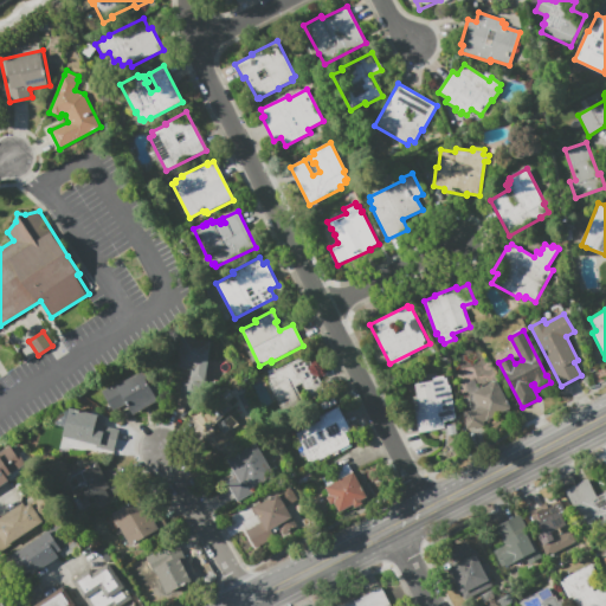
[(180,395),(182,378),(175,376),(181,337),(211,342),(207,362),(216,363),(213,379),(206,378),(202,397),(200,397),(199,399),(180,395)]
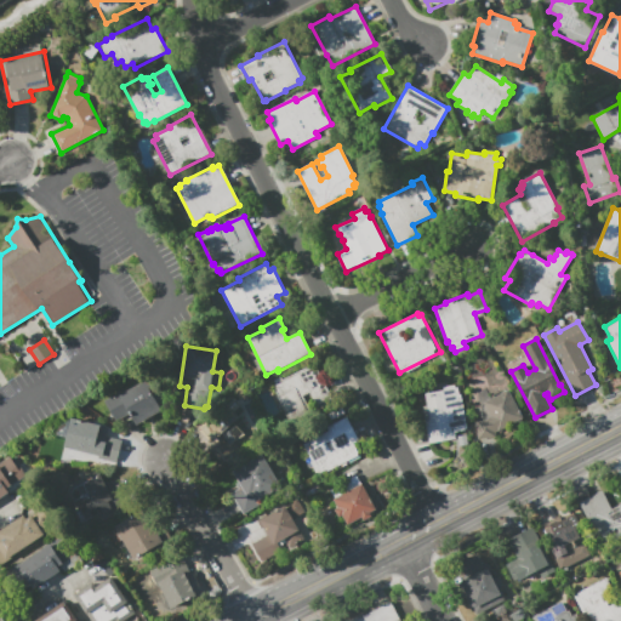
[(309,392),(302,396),(311,410),(307,412),(309,416),(291,426),(275,397),(278,397),(274,389),(277,387),(273,381),(280,377),(281,380),(314,363),(334,400),(318,409),(309,392)]
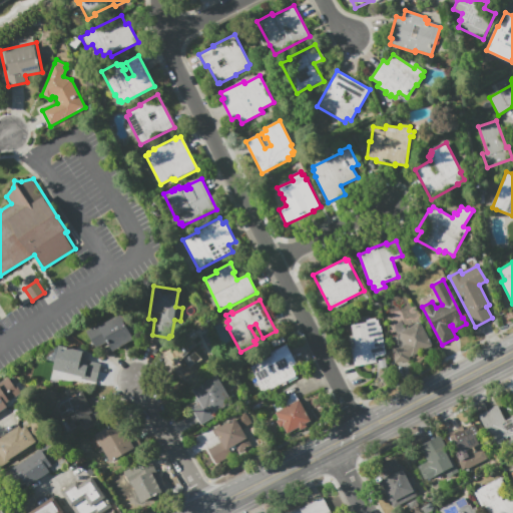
[(133,339),(112,351),(107,342),(96,349),(85,331),(99,323),(101,326),(125,312),(132,323),(126,326),(133,339)]
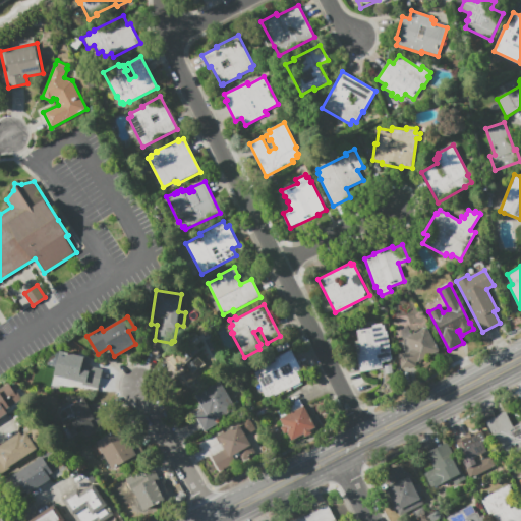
[(383,368),(360,371),(357,354),(356,354),(354,341),(358,341),(356,330),(372,328),(371,325),(382,323),(382,326),(387,326),(392,361),(382,363),(383,368)]
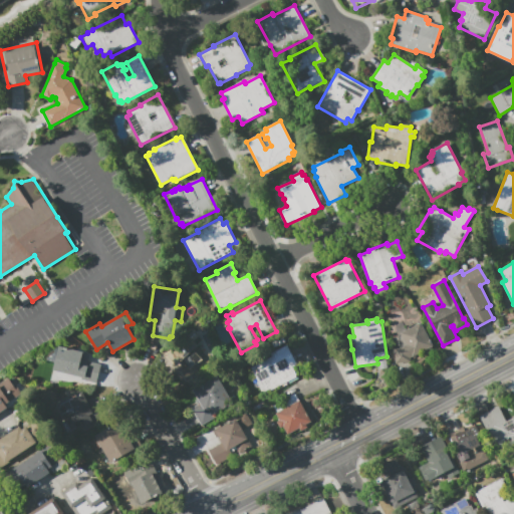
[(423,323),(433,347),(413,355),(414,356),(410,357),(410,359),(399,364),(393,350),(400,347),(407,344),(401,332),(423,323)]
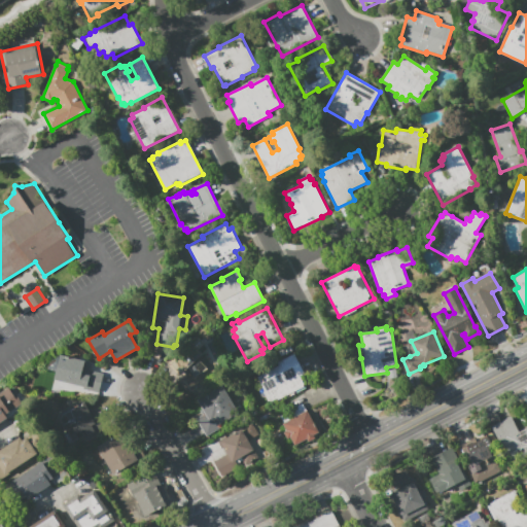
[(209,369),(196,377),(188,370),(184,374),(183,373),(179,376),(168,364),(180,351),(182,353),(200,337),(210,347),(199,359),(209,369)]
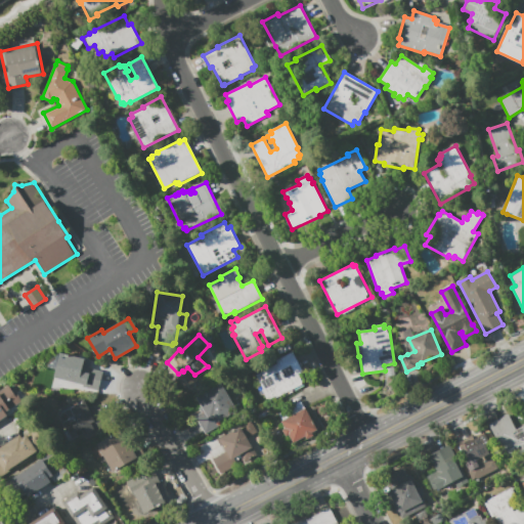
[(279,354),(277,350),(289,344),(291,348),(279,354)]
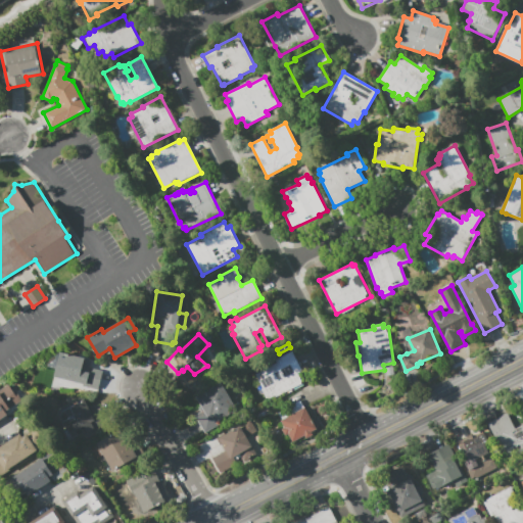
[(276,360),(292,351),(302,371),(297,374),(302,383),(276,396),(275,395),(271,397),(270,396),(267,398),(262,389),(264,388),(256,374),(278,363),(276,360)]
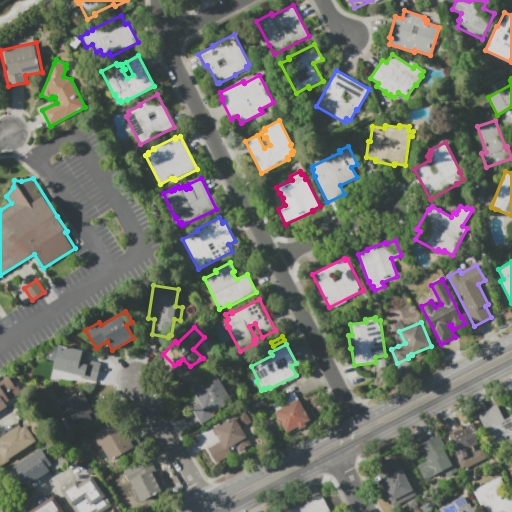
[(102,363),(97,382),(81,378),(81,375),(53,368),(59,345),(83,351),(79,364),(88,366),(89,360),(102,363)]
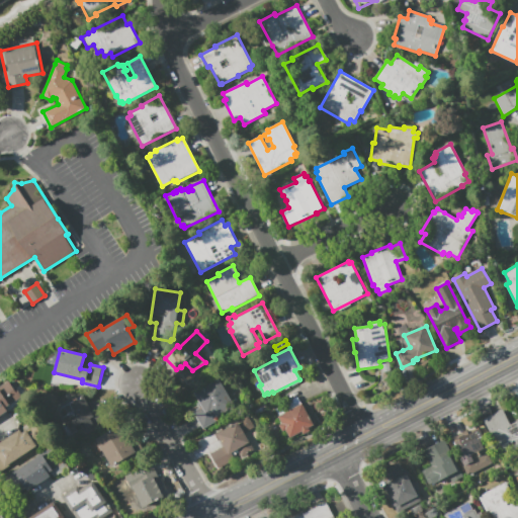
[(381,364),(390,363),(391,370),(382,371),(381,364)]
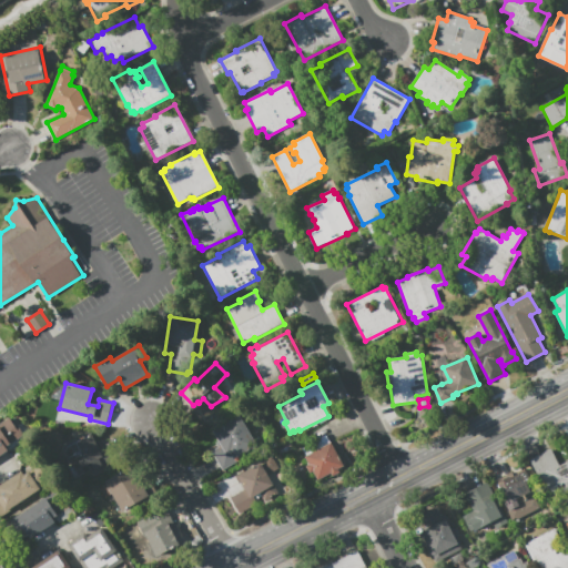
[(240,415),(257,446),(237,458),(240,462),(223,470),(211,452),(219,447),(215,442),(217,440),(212,430),(240,415)]
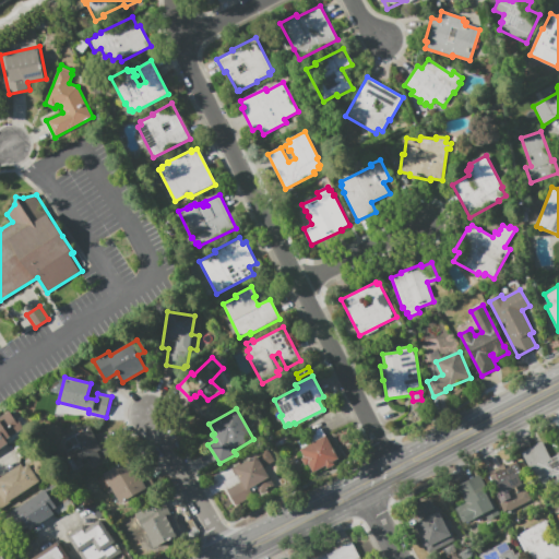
[(0,415),(9,411),(14,419),(16,417),(23,428),(6,440),(8,443),(0,448),(0,415)]
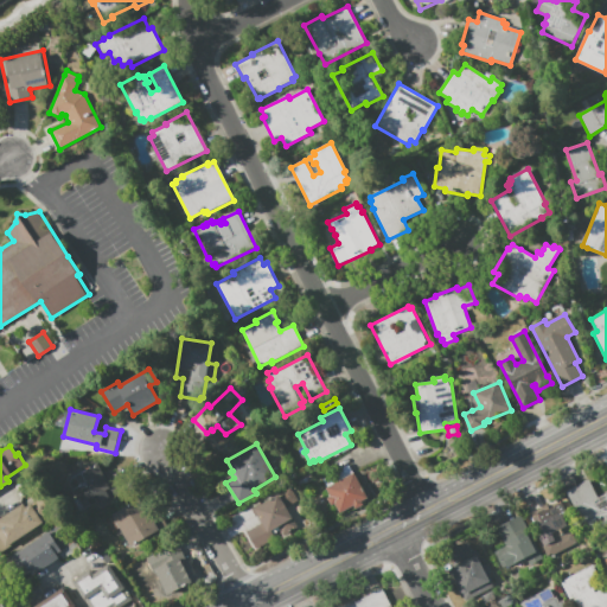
[(116,473),(126,492),(108,500),(107,498),(84,509),(69,477),(97,462),(102,473),(107,471),(109,477),(116,473)]
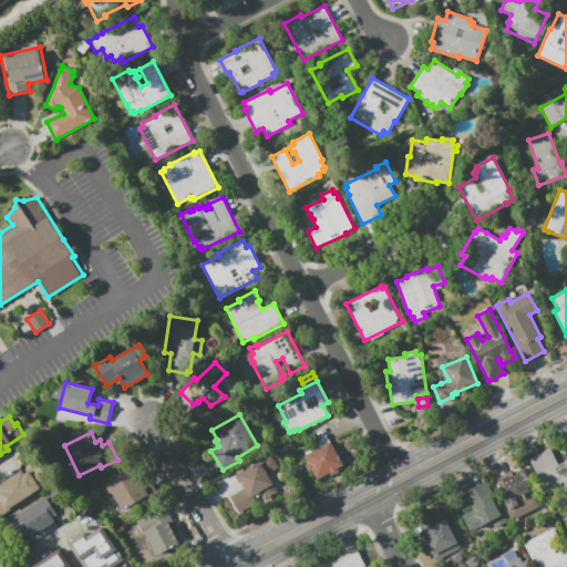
[(300,447),(326,433),(342,465),(337,468),(339,472),(332,475),(330,473),(318,480),(312,471),(309,472),(306,465),(309,464),(300,447)]
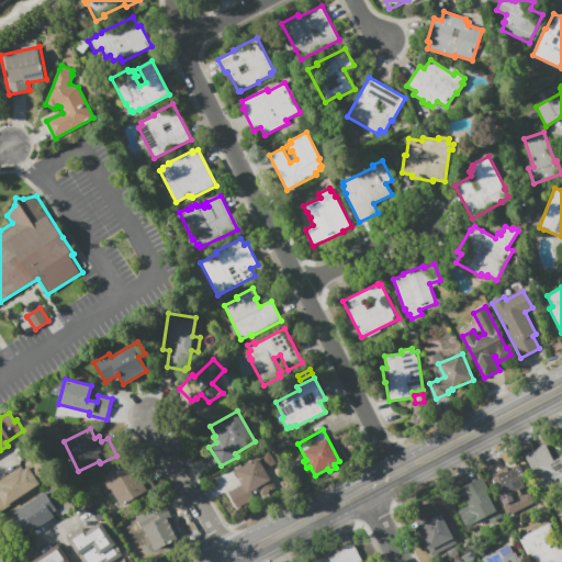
[(524,454),(544,445),(553,461),(561,456),(561,486),(544,495),(524,454)]
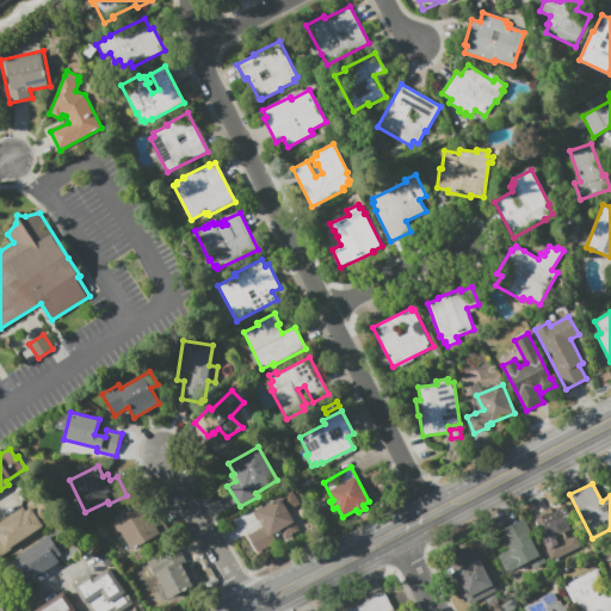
[(269,501),(291,488),(300,504),(289,510),(295,520),(294,520),(298,530),(284,538),(279,529),(272,534),(277,542),(255,554),(246,536),(263,528),(258,519),(253,513),(270,504),(269,501)]
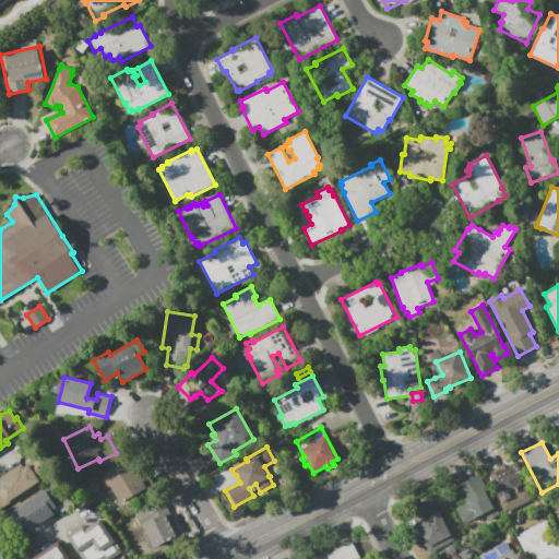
[(22,494),(9,473),(21,464),(23,467),(43,454),(49,466),(47,467),(52,476),(36,487),(35,485),(22,494)]
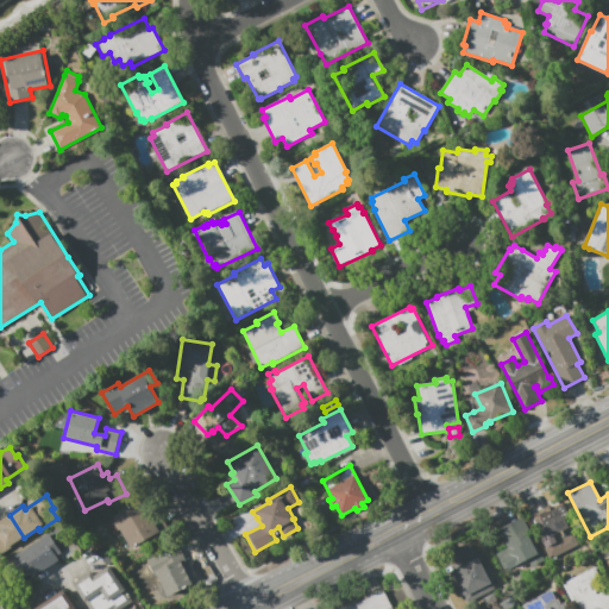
[(170,531),(154,540),(151,537),(131,548),(113,516),(140,500),(150,516),(159,512),(170,531)]
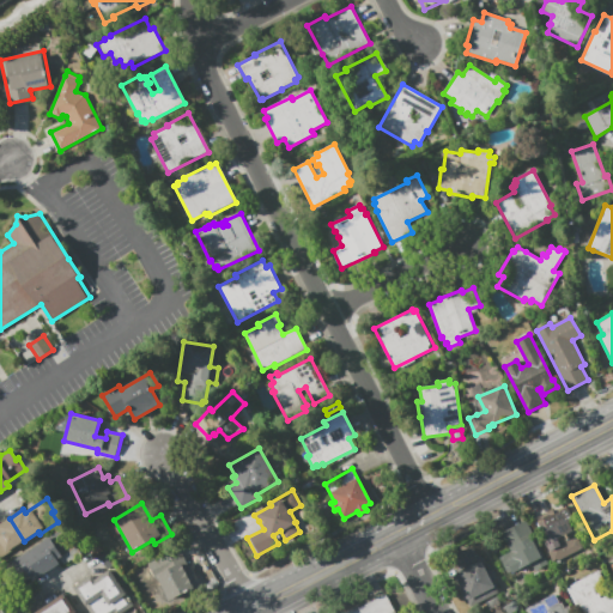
[(547,514),(548,516),(566,508),(577,529),(568,534),(570,538),(566,539),(568,541),(576,536),(583,551),(553,566),(546,552),(548,551),(542,540),(545,540),(538,527),(535,528),(533,522),(547,514)]
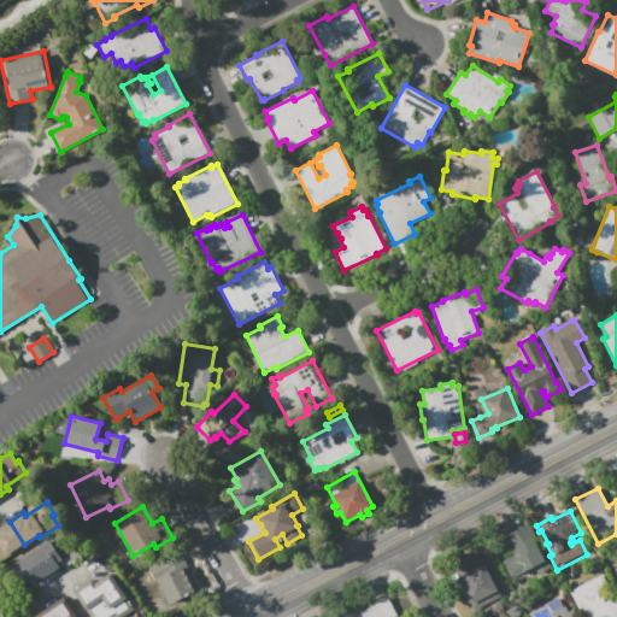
[(24,545),(13,552),(15,553),(0,562),(0,527),(10,522),(24,545)]
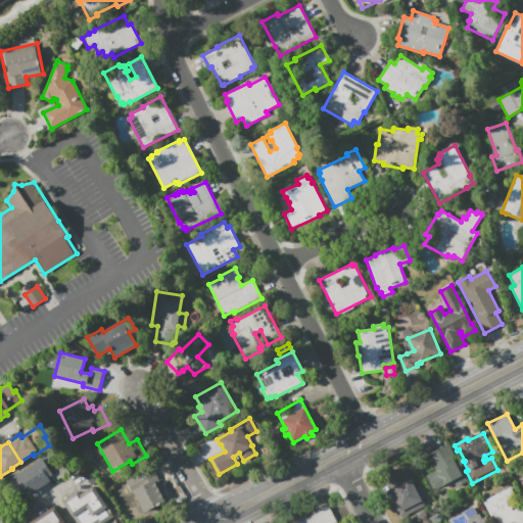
[(468,482),(457,487),(454,481),(448,484),(447,483),(434,490),(426,475),(435,471),(427,456),(448,444),(454,454),(456,453),(463,466),(460,467),(468,482)]
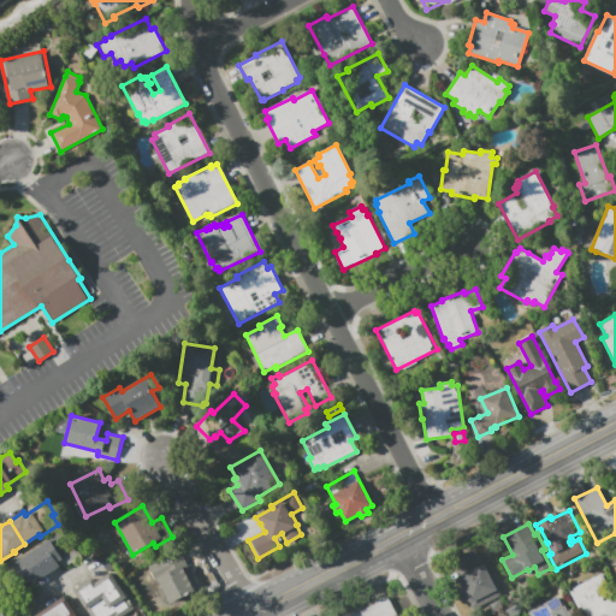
[(47,575),(31,554),(49,540),(48,539),(60,531),(66,539),(71,537),(78,548),(58,562),(60,566),(47,575)]
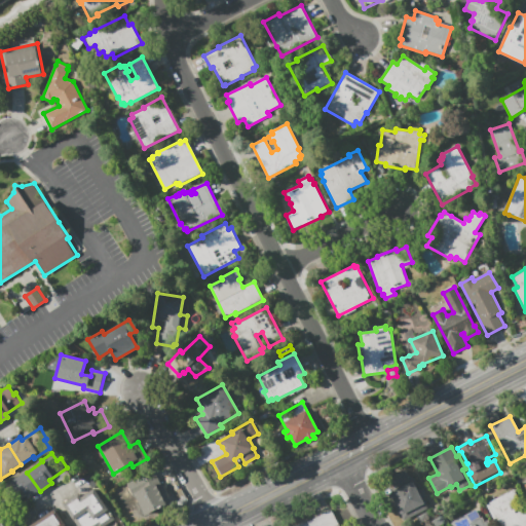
[(135,476),(152,466),(168,499),(164,501),(166,504),(139,519),(128,497),(134,495),(126,481),(136,477),(135,476)]
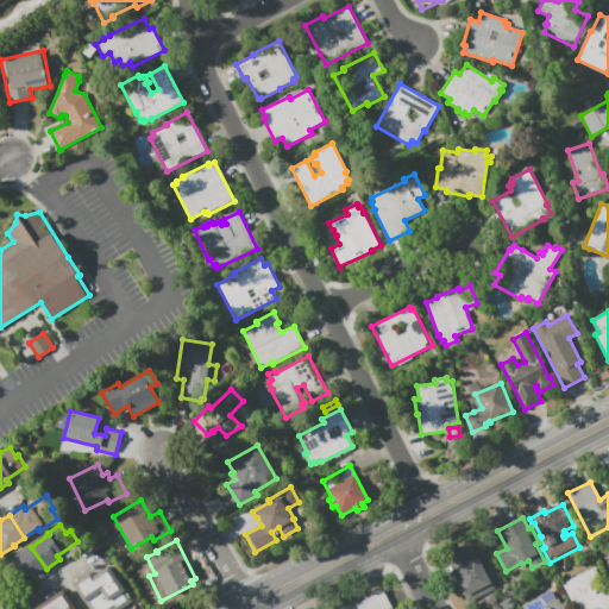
[(449,554),(470,544),(477,558),(478,557),(483,567),(484,567),(488,567),(489,569),(490,571),(491,572),(491,575),(490,577),(490,578),(496,590),(466,606),(457,588),(459,586),(451,571),(454,569),(449,554)]
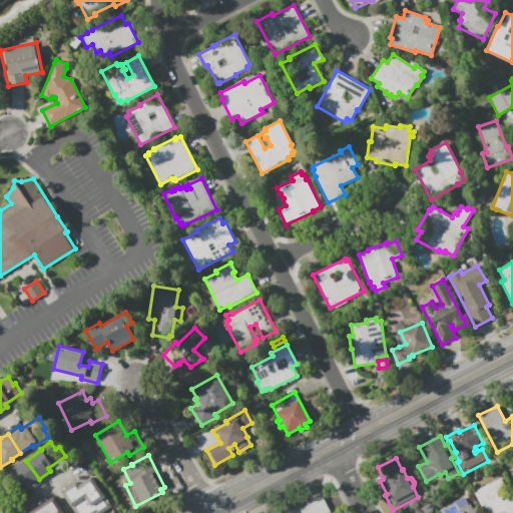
[(39,479),(28,487),(25,482),(11,492),(0,476),(0,474),(10,468),(11,470),(26,461),(39,479)]
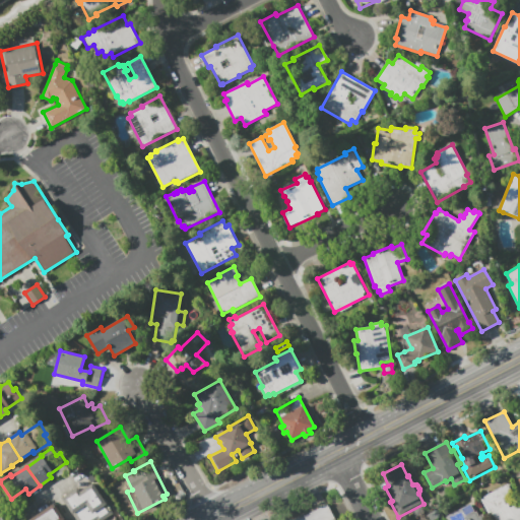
[(76,519),(62,498),(78,488),(80,492),(93,482),(104,499),(105,498),(116,514),(106,519),(76,519)]
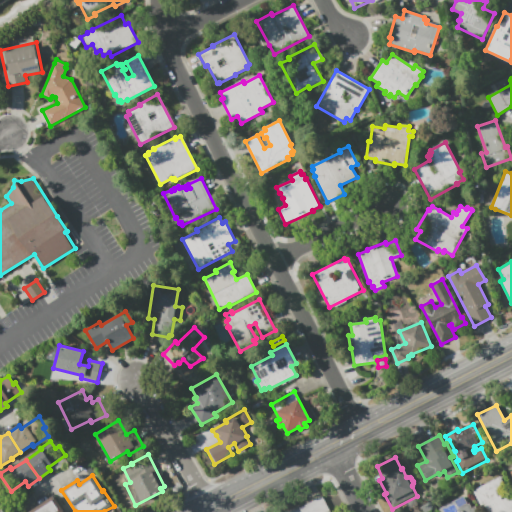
[(501,476),(505,485),(495,490),(498,496),(500,495),(502,499),(511,494),(511,511),(487,511),(483,504),(480,506),(473,491),(501,476)]
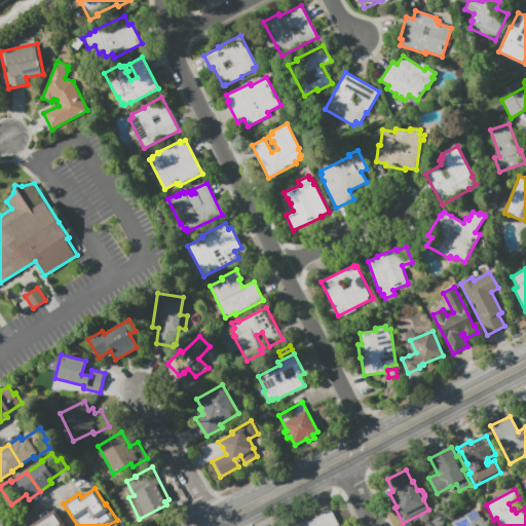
[(64,525),(30,525),(54,509),(66,525),(64,525)]
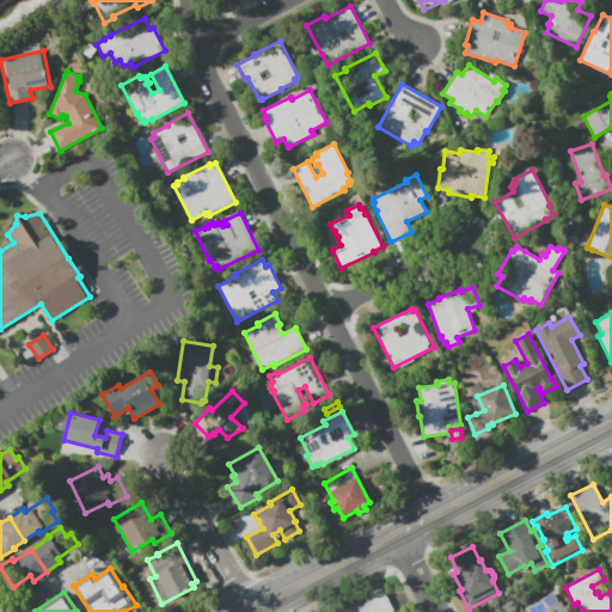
[(385,593),(395,611),(340,611),(356,604),(357,607),(385,593)]
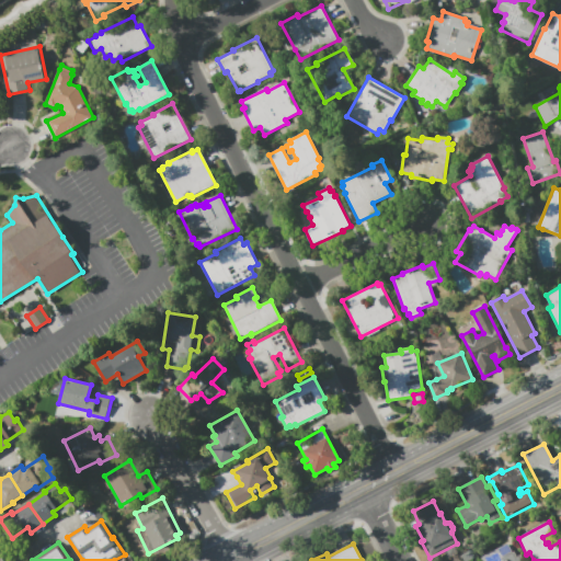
[(481,560),(480,558),(507,544),(513,553),(506,557),(507,560),(481,560)]
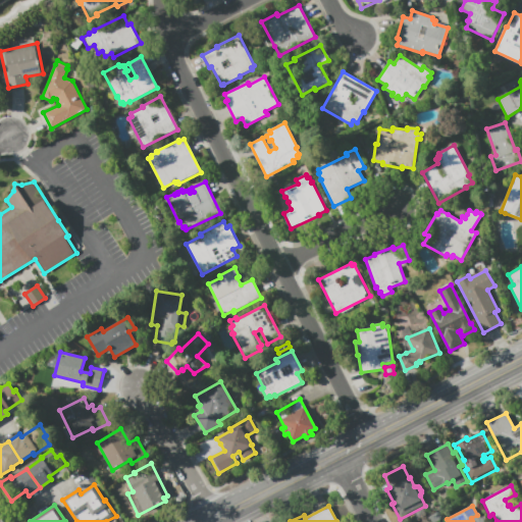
[(431,521),(429,516),(438,511),(441,519),(434,521),(431,521)]
